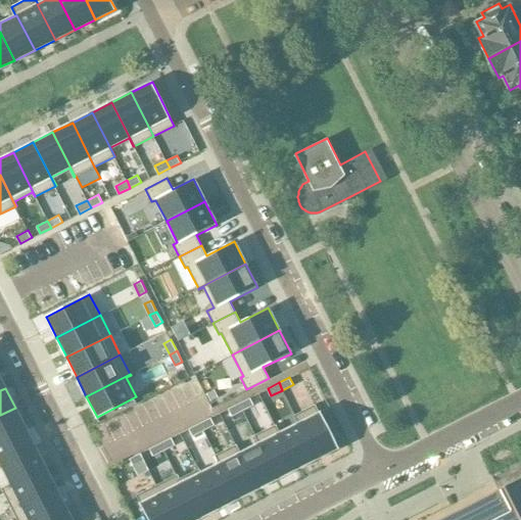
[(250,397),(239,403),(243,410),(253,405),(250,397)]
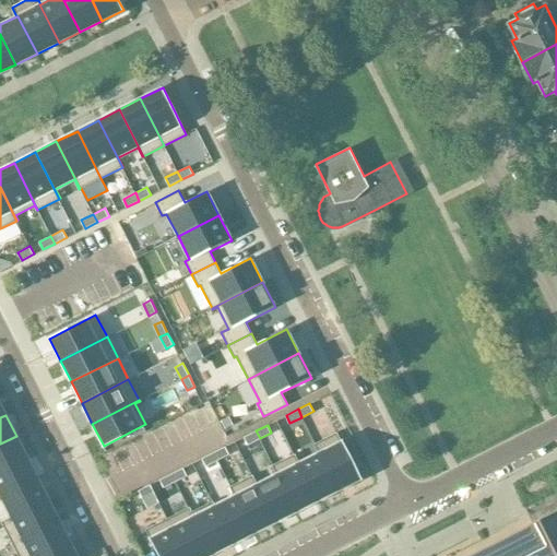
[(256,430),(244,436),(248,445),(260,438),(256,430)]
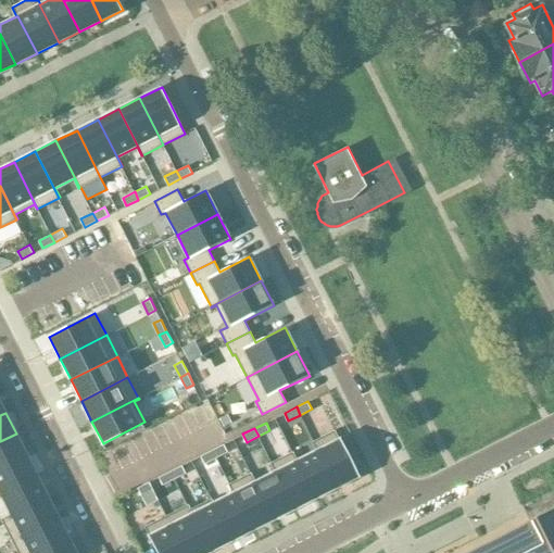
[(313,440),(312,441),(317,450),(318,450),(337,487),(359,476),(335,429),(313,440)]
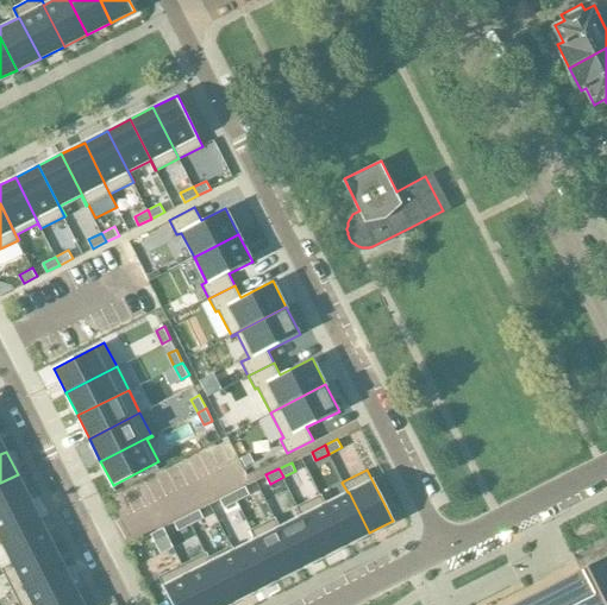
[(18,474),(0,483),(0,511),(30,497),(18,474)]
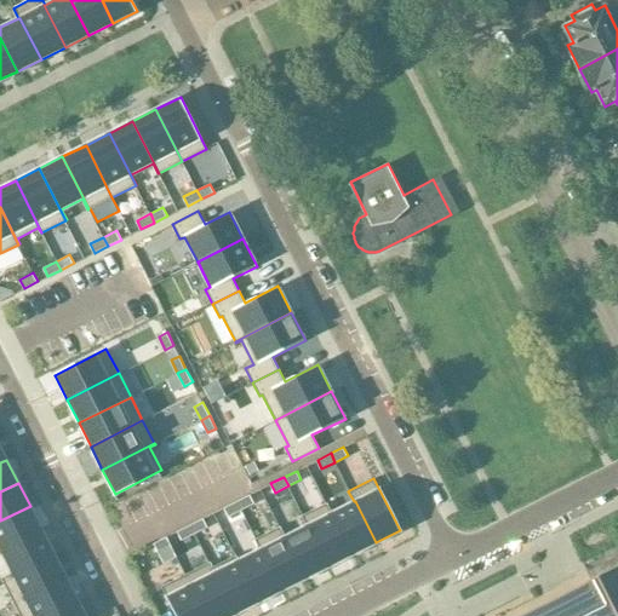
[(250,494),(238,500),(241,510),(255,502),(250,494)]
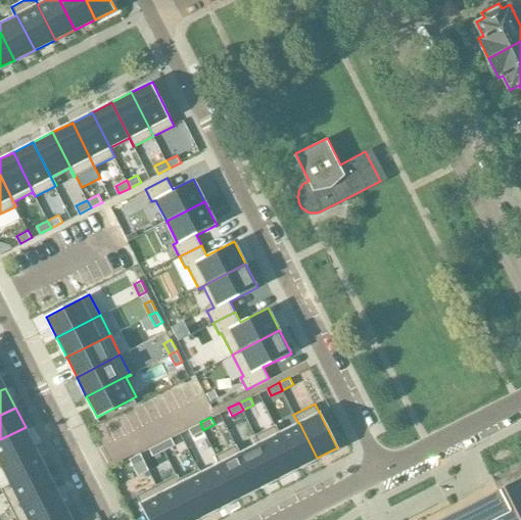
[(200,422),(189,428),(192,435),(203,430),(200,422)]
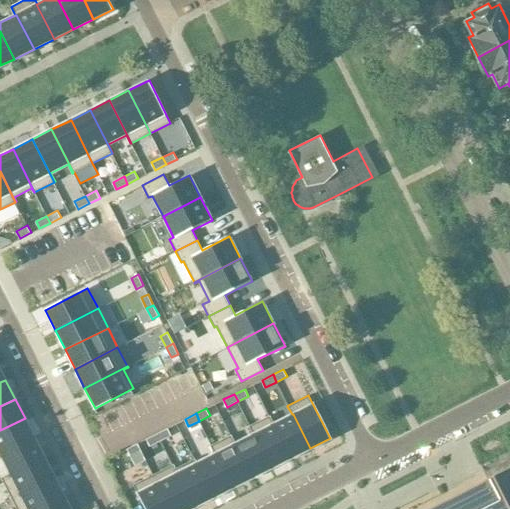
[(274,423),(273,424),(291,458),(310,448),(293,414),(292,414),(274,423)]
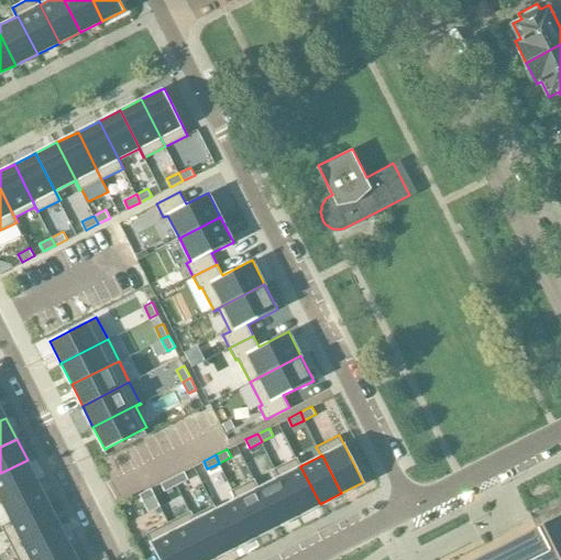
[(275,468),(274,468),(278,478),(279,478),(298,515),(320,504),(300,467),(301,465),(297,457),(296,457),(275,468)]
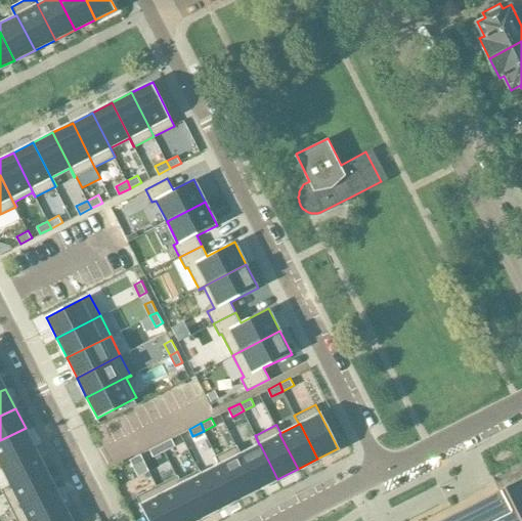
[(26,428),(0,440),(0,465),(0,466),(36,447),(26,428)]
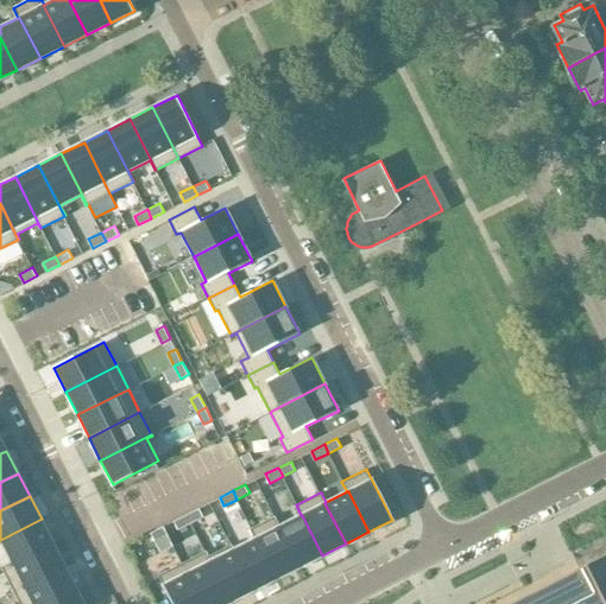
[(200,508),(187,514),(191,522),(203,516),(200,508)]
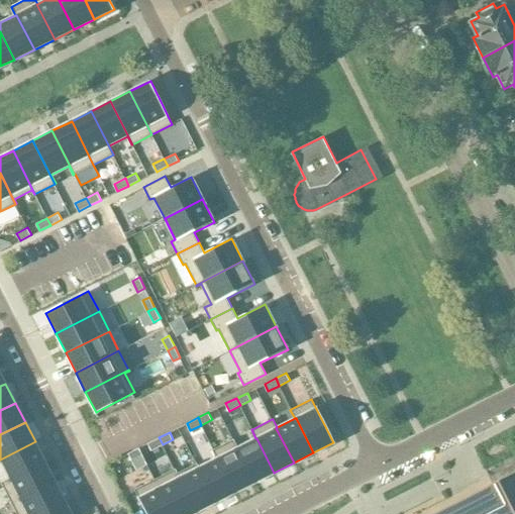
[(159,437),(147,443),(151,450),(163,444),(159,437)]
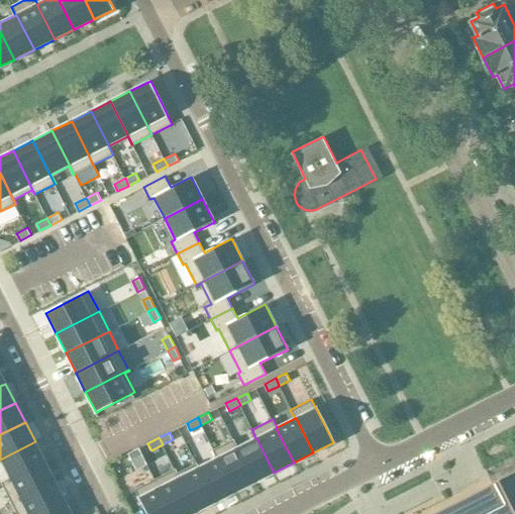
[(213,448),(212,449),(217,457),(218,457),(235,492),(254,482),(237,447),(238,447),(233,438),(232,439),(213,448)]
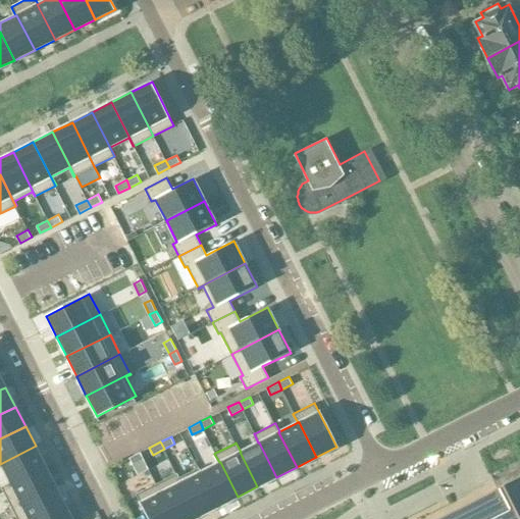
[(241,452),(240,452),(257,486),(276,477),(259,443),(258,443),(241,452)]
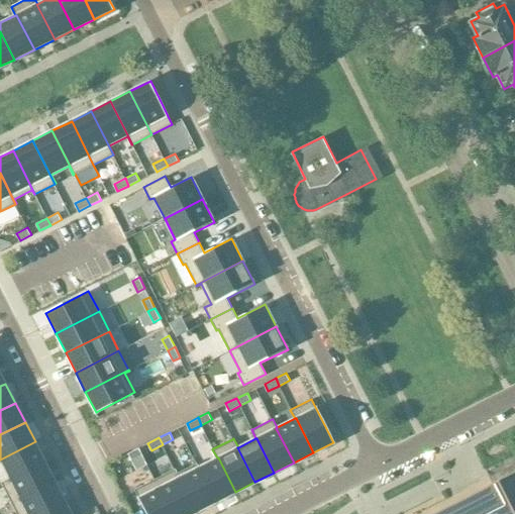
[(35,441),(0,459),(10,478),(10,479),(44,461),(35,441)]
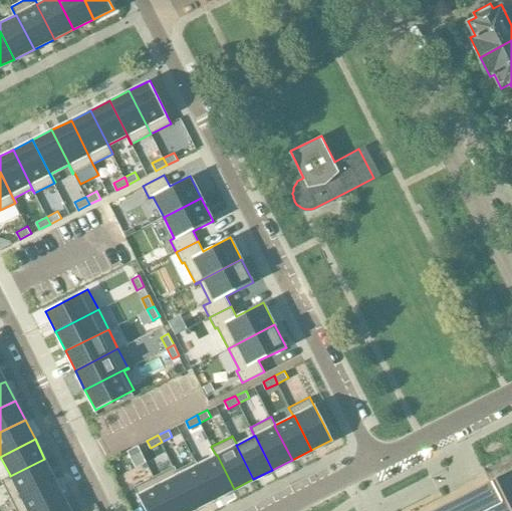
[(139,445),(128,450),(131,458),(142,452),(139,445)]
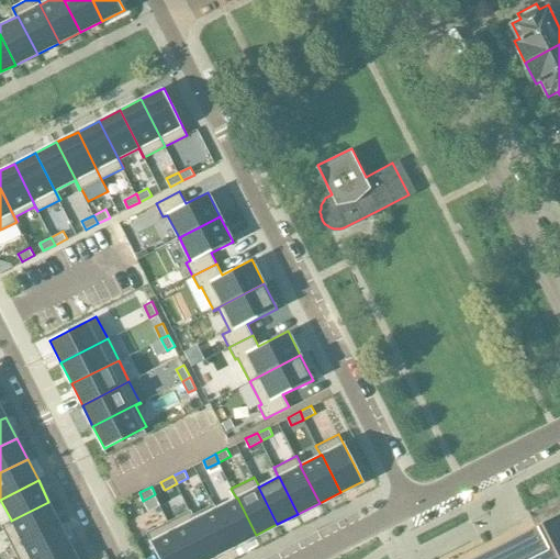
[(559,493),(528,510),(532,516),(536,526),(470,558),(559,558),(559,493)]
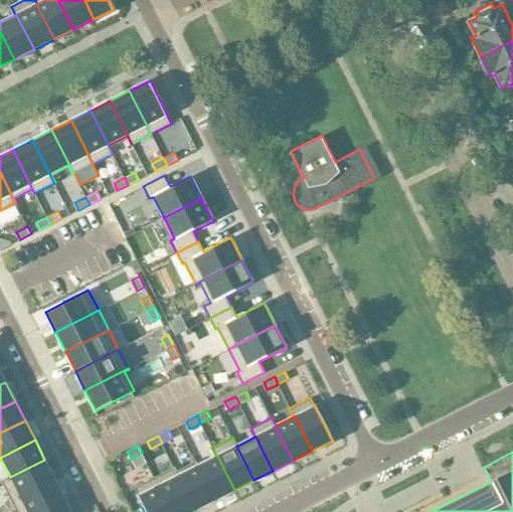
[(198,465),(197,466),(215,500),(234,490),(217,456),(216,456),(198,465)]
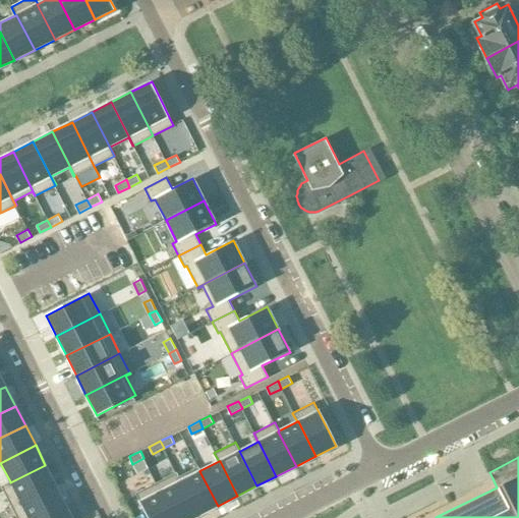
[(10,481),(1,485),(2,486),(11,507),(55,484),(45,465),(10,482),(10,481)]
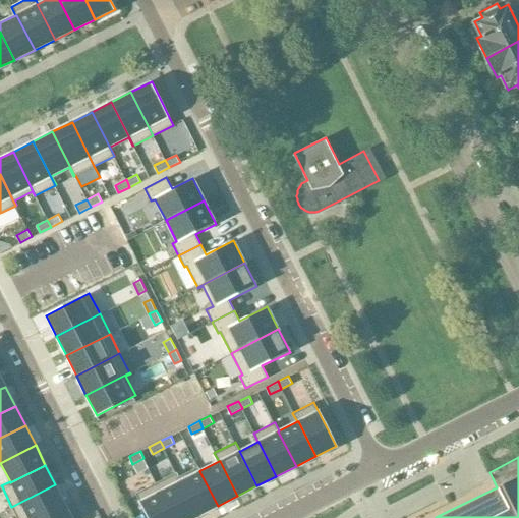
[(179,476),(178,476),(197,516),(218,506),(199,471),(200,470),(198,466),(197,467),(179,476)]
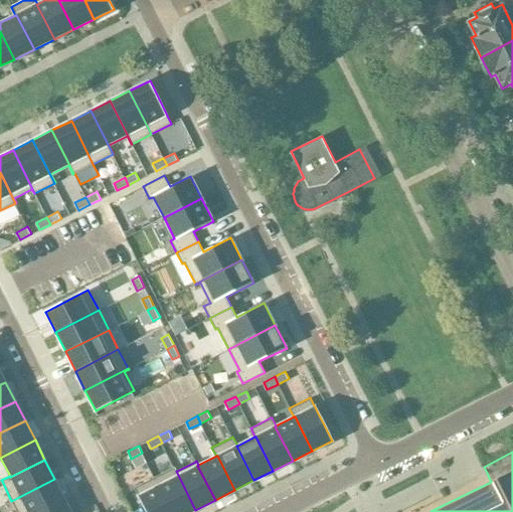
[(174,467),(154,477),(172,511),(190,511),(195,510),(176,471),(177,471),(175,467),(174,467)]
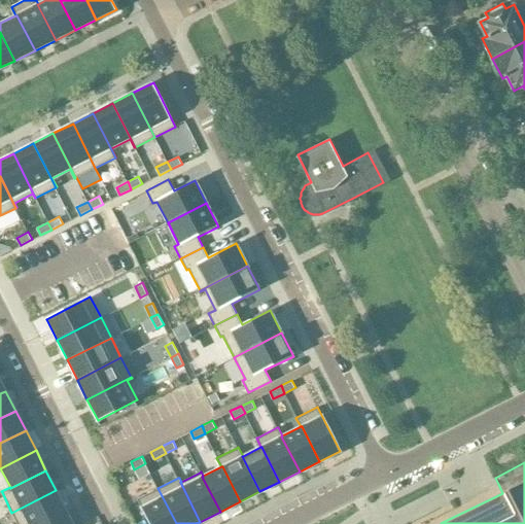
[(176,523),(158,488),(137,498),(149,523),(176,523)]
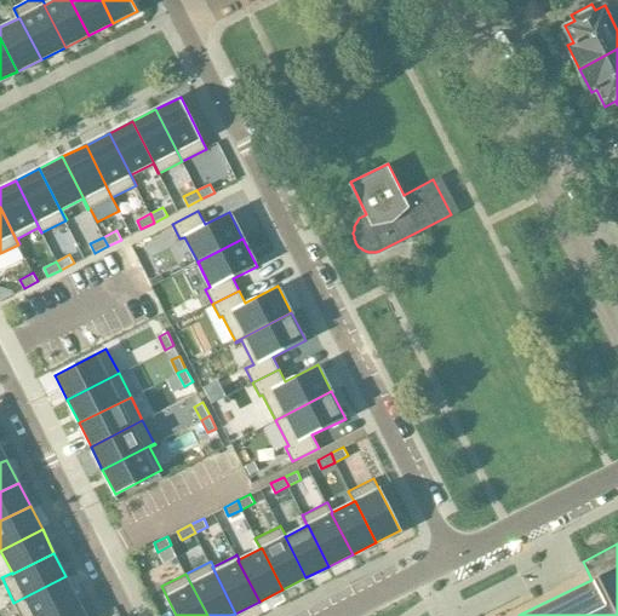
[(66,576),(13,603),(21,615),(44,615),(78,599),(66,576)]
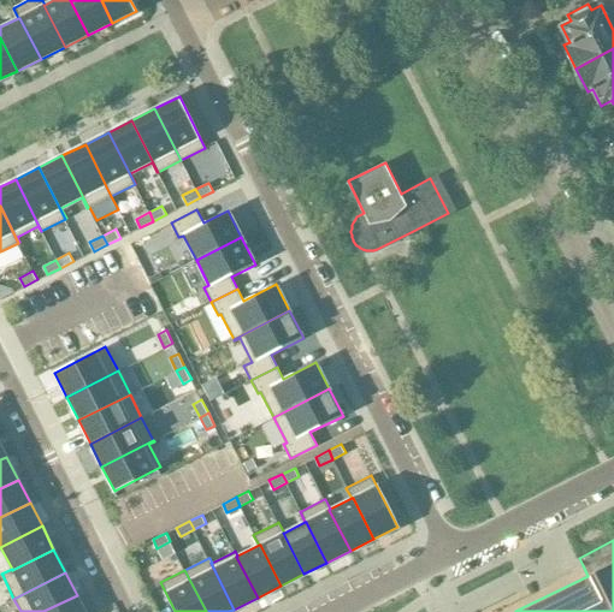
[(84,611),(77,595),(43,611),(84,611)]
